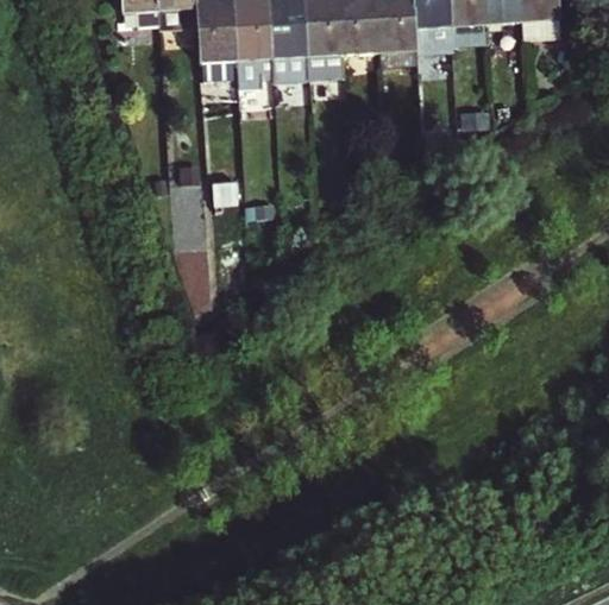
[(139,26),(161,24),(157,0),(121,0),(124,12),(138,11),(139,26)]
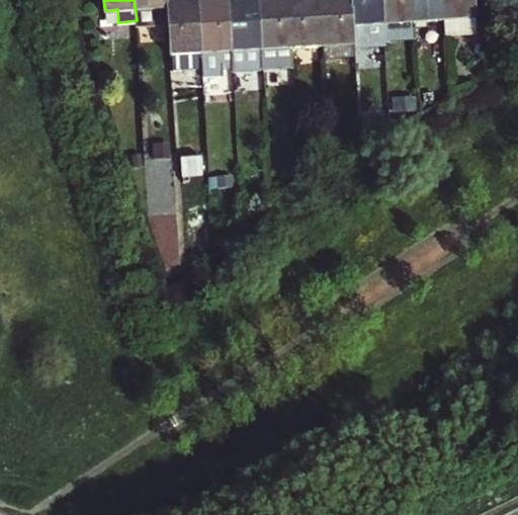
[(134,0),(137,20),(137,22),(167,20),(166,3),(166,0),(134,0)]
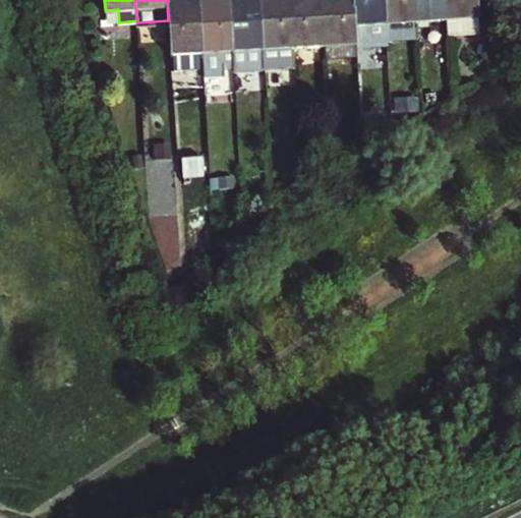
[(205,69),(199,0),(179,0),(179,3),(167,3),(168,20),(172,71),(205,69)]
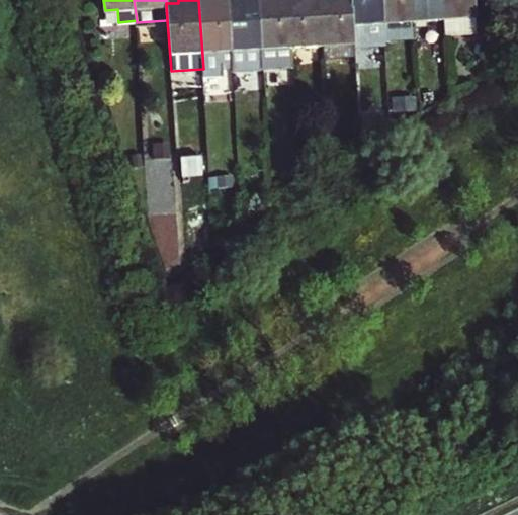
[(222,53),(233,52),(229,0),(218,0),(198,0),(203,69),(204,79),(224,77),(222,53)]
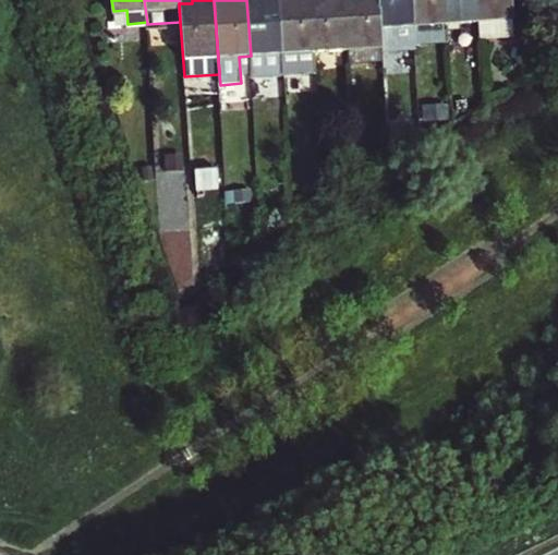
[(246,0),(251,56),(283,53),(278,0),(246,0)]
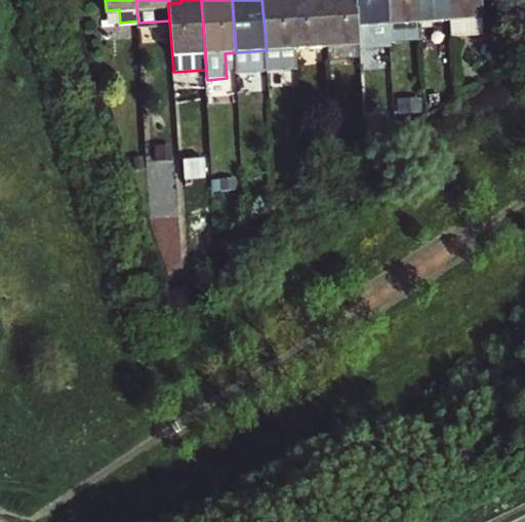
[(296,48),(292,0),(261,0),(267,50),(296,48)]
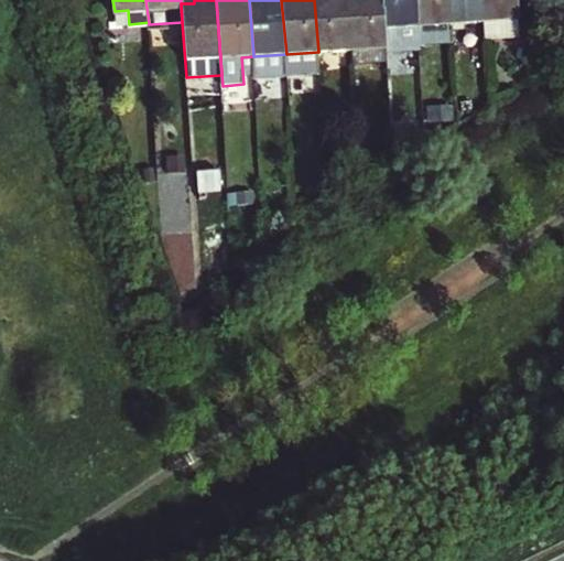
[(314,0),(318,52),(354,50),(348,0),(314,0)]
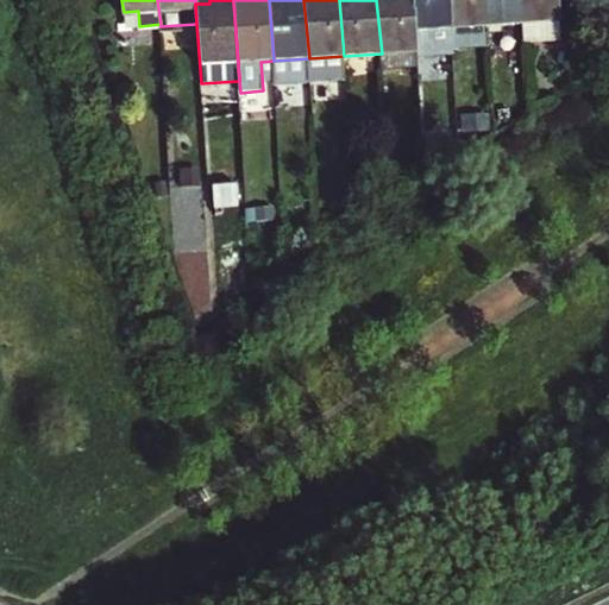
[(376,0),(382,54),(416,50),(413,0),(376,0)]
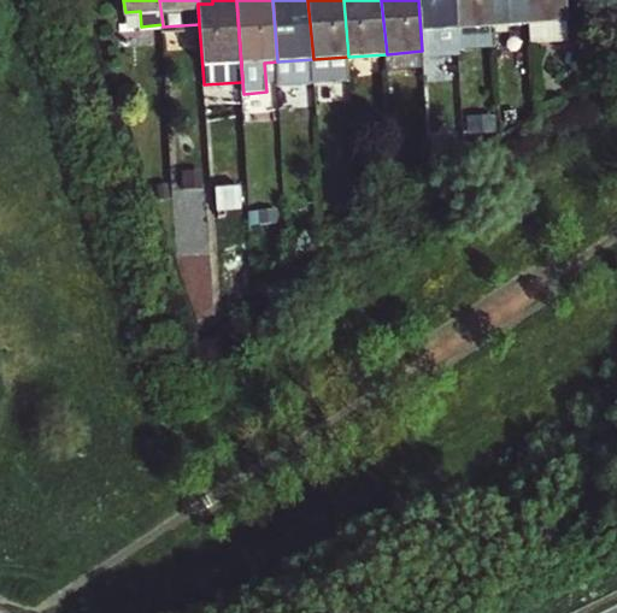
[(458,45),(453,0),(418,0),(422,51),(423,56),(458,53),(458,45)]
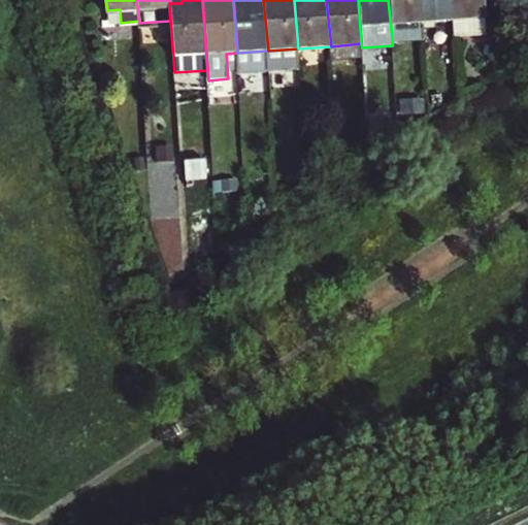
[(388,0),(392,38),(423,36),(422,20),(420,0),(388,0)]
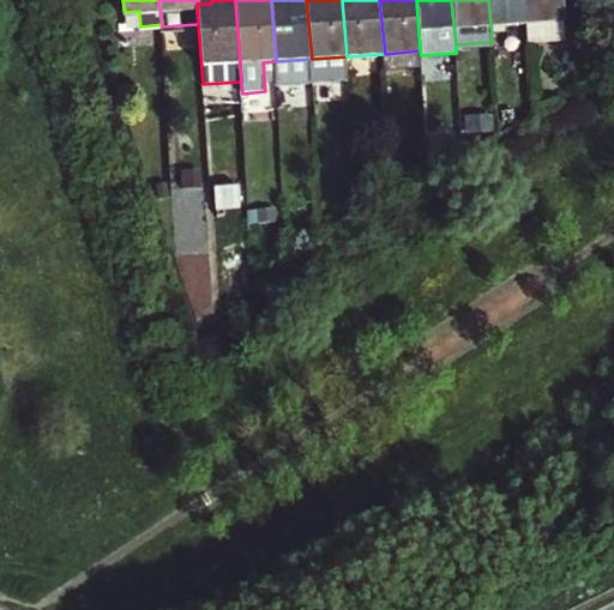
[(528,20),(525,0),(488,0),(491,23),(528,20)]
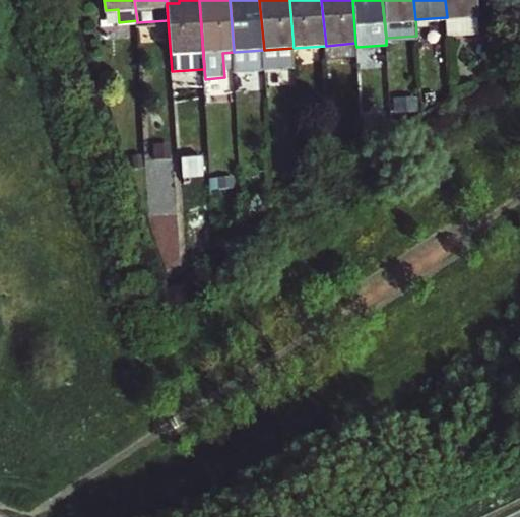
[(445,0),(447,17),(479,15),(477,0),(445,0)]
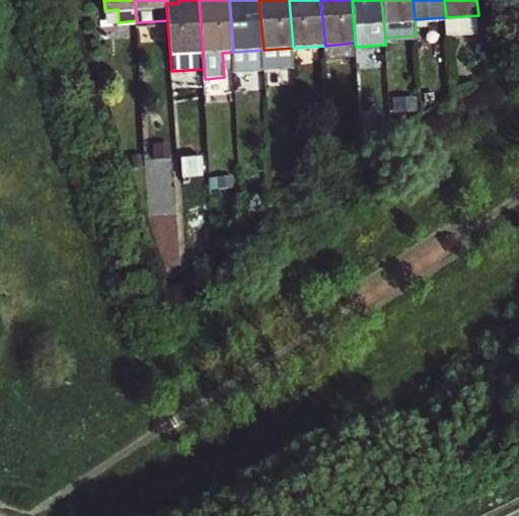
[(447,32),(479,29),(478,15),(446,17),(447,32)]
